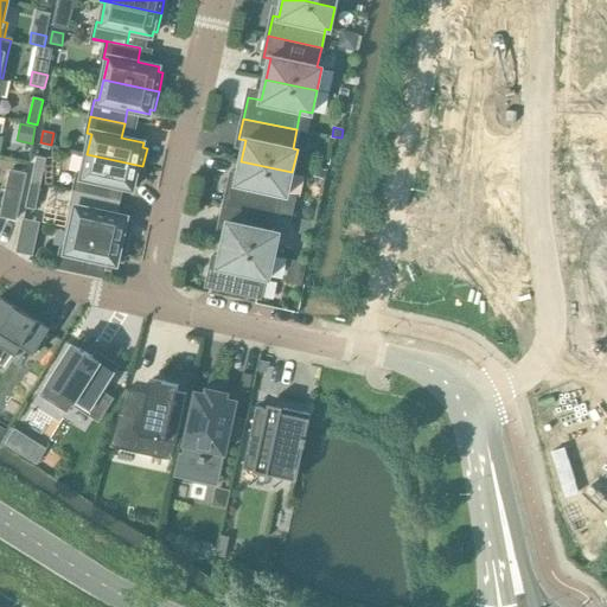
[(142,166),(87,154),(82,176),(78,174),(75,191),(108,198),(112,185),(133,190),(134,184),(139,185),(142,166)]
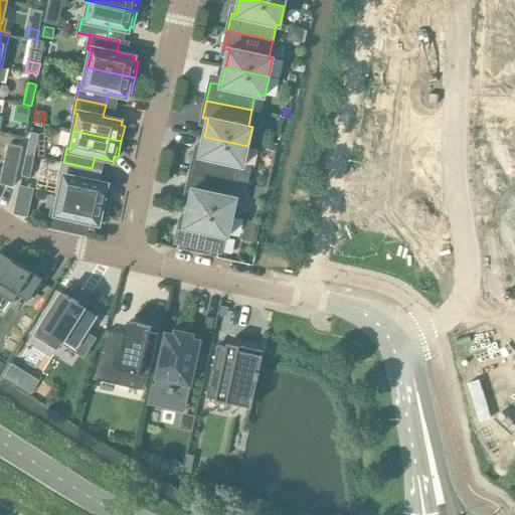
[(26,154),(34,156),(39,134),(31,133),(26,154)]
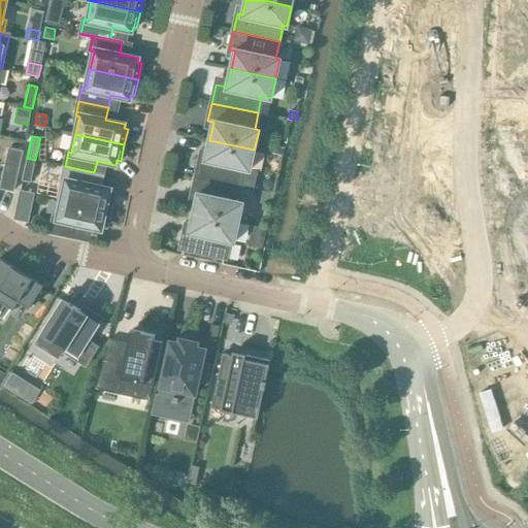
[(250,169),(254,150),(209,140),(206,159),(200,157),(196,175),(242,185),(245,168),(250,169)]
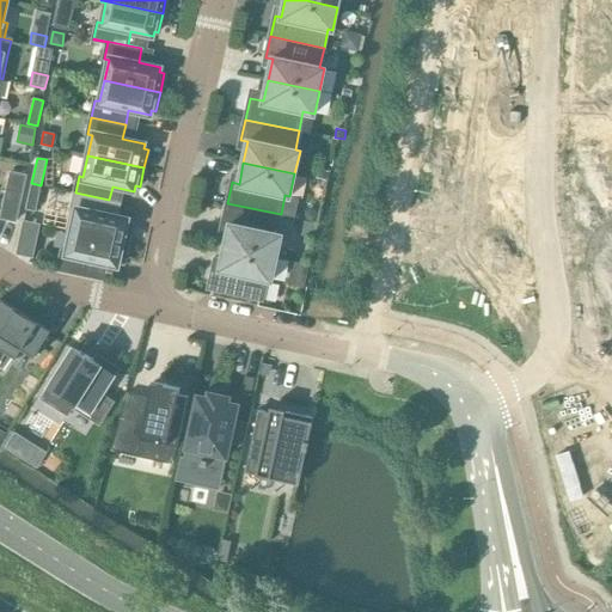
[(318,169),(316,178),(329,182),(331,172),(318,169)]
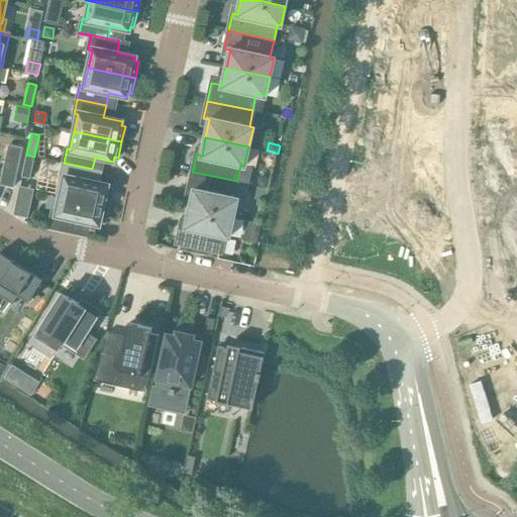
[(0,184),(13,187),(22,147),(9,145),(0,184)]
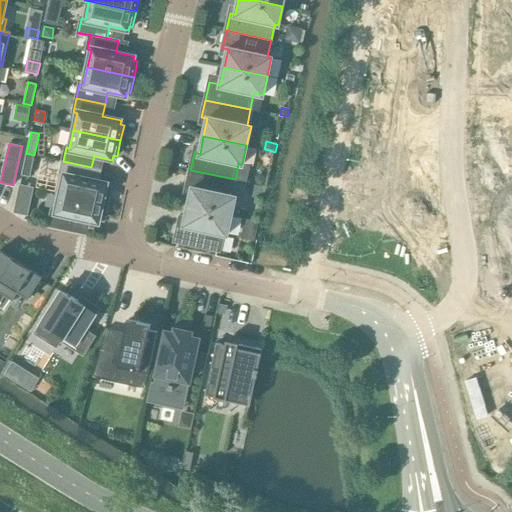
[(34,155),(26,153),(22,175),(30,177),(34,155)]
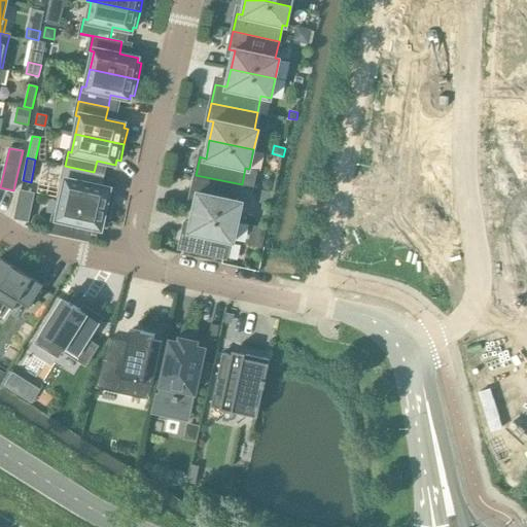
[(94,172),(65,166),(62,178),(57,199),(109,210),(113,194),(109,192),(110,188),(91,184),(94,172)]
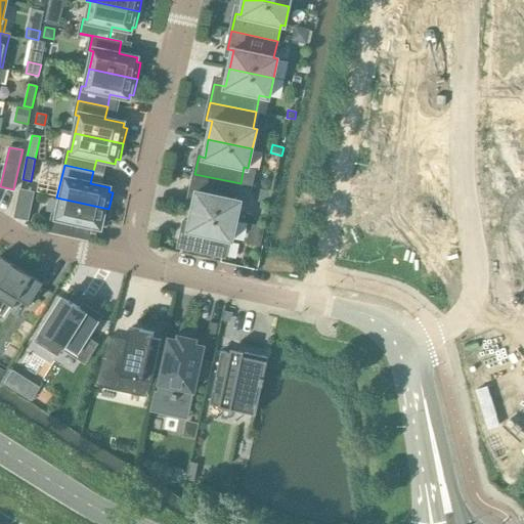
[(197,193),(192,211),(236,220),(241,201),(236,200),(241,183),(194,174),(190,191),(197,193)]
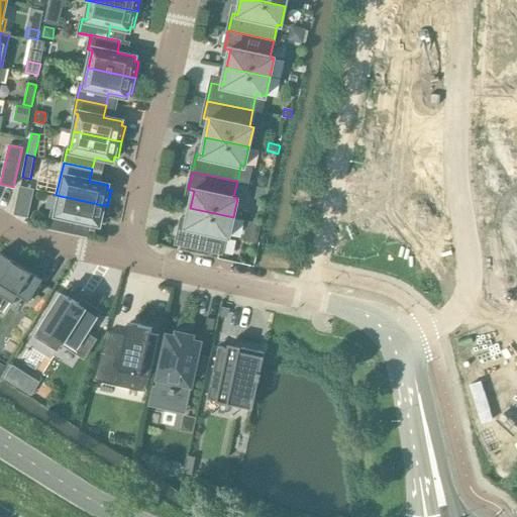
[(14,214),(25,217),(27,217),(33,190),(20,187),(14,214)]
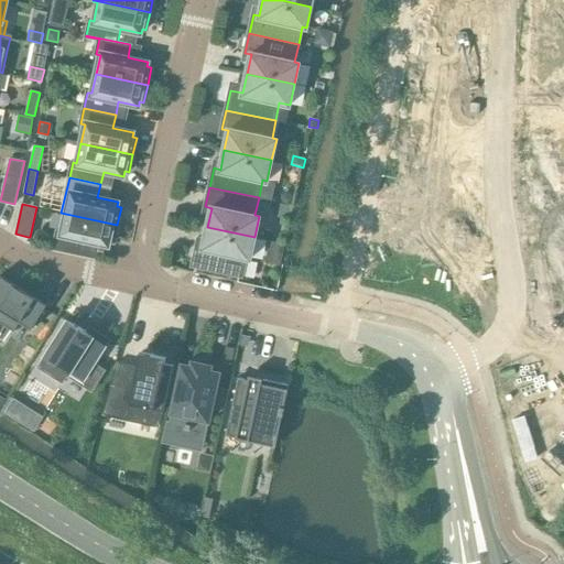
[(117,225),(61,213),(61,214),(65,215),(62,232),(57,231),(54,248),(85,255),(88,241),(108,246),(109,241),(114,242),(117,225)]
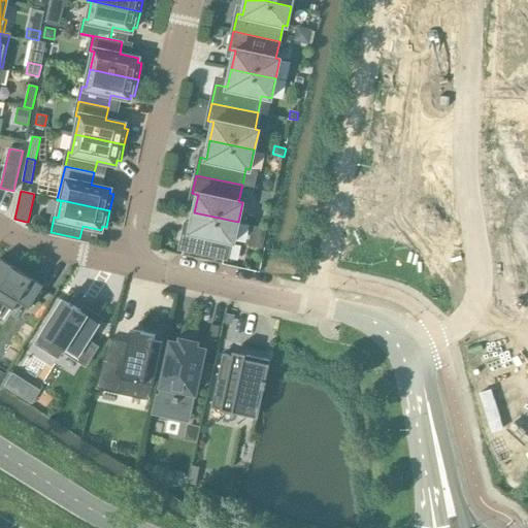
[(190,231),(185,230),(180,249),(226,259),(230,241),(234,242),(238,222),(194,212),(190,231)]
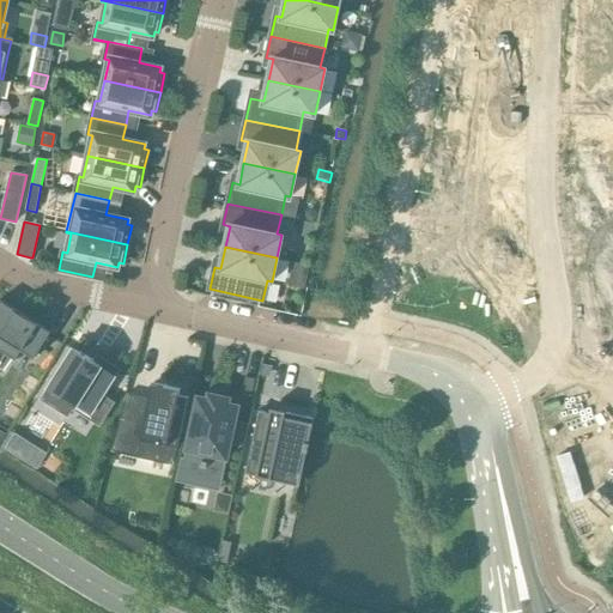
[(14,309),(0,299),(0,350),(5,353),(5,354),(14,360),(22,350),(34,358),(50,332),(30,319),(30,317),(14,308),(14,309)]
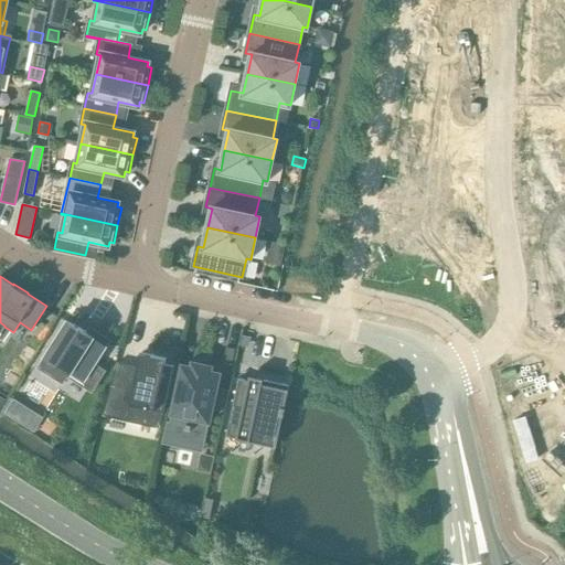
[(67,321),(45,356),(51,360),(64,369),(65,369),(67,371),(65,374),(82,385),(110,341),(94,331),(91,336),(87,333),(74,324),(73,324),(67,321)]
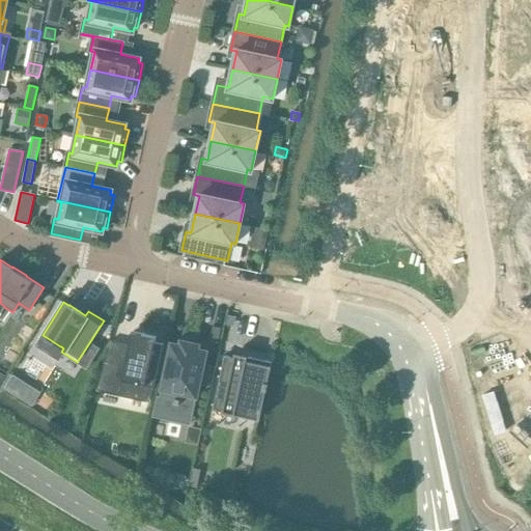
[(157,336),(142,333),(132,331),(131,335),(128,345),(121,379),(117,395),(147,401),(147,402),(150,402),(164,343),(156,342),(157,336)]
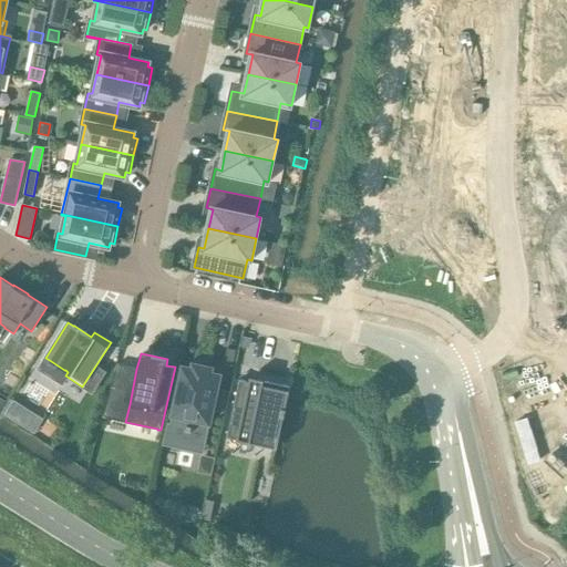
[(167,423),(167,425),(208,434),(213,410),(223,412),(227,391),(218,389),(220,374),(212,372),(213,368),(194,363),(193,369),(183,367),(171,423),(167,423)]
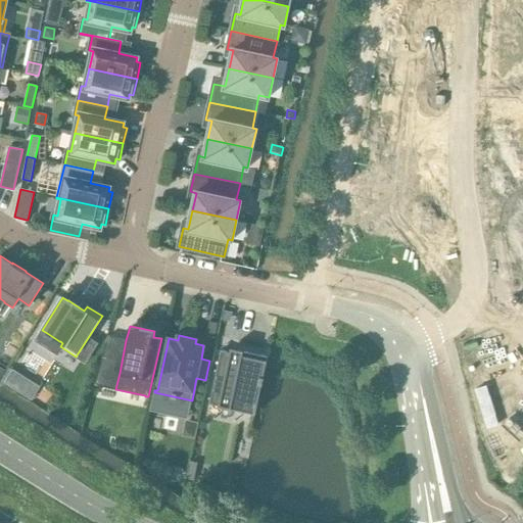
[(244,350),(237,349),(231,347),(230,352),(221,350),(209,403),(219,406),(219,407),(231,409),(231,408),(255,413),(262,385),(263,385),(265,377),(264,377),(268,357),(243,351),(244,350)]
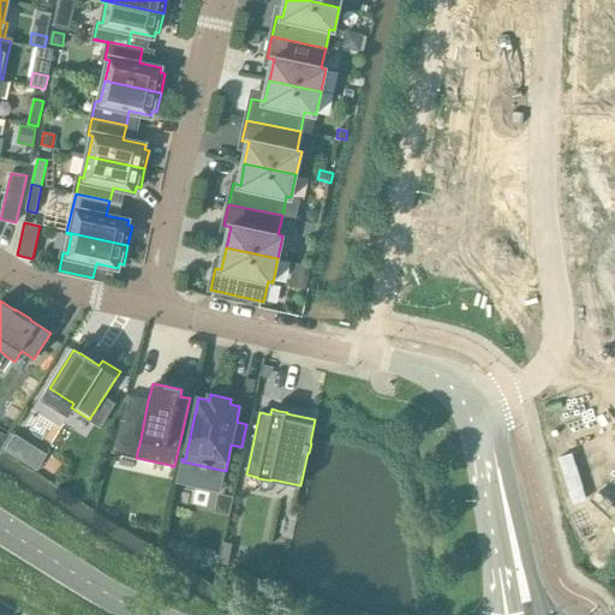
[(133,437),(137,421),(120,417),(117,434),(133,437)]
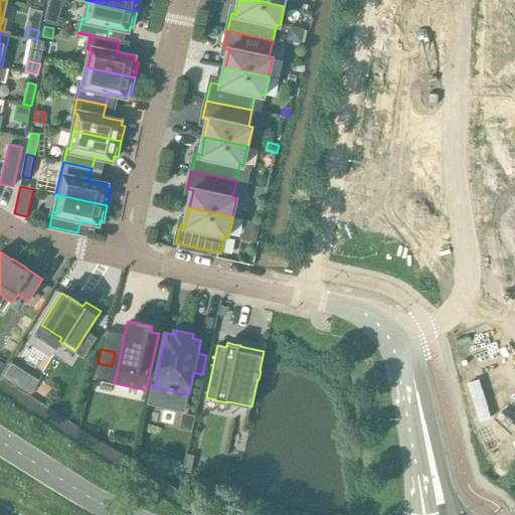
[(9,360),(0,354),(0,366),(3,369),(9,360)]
